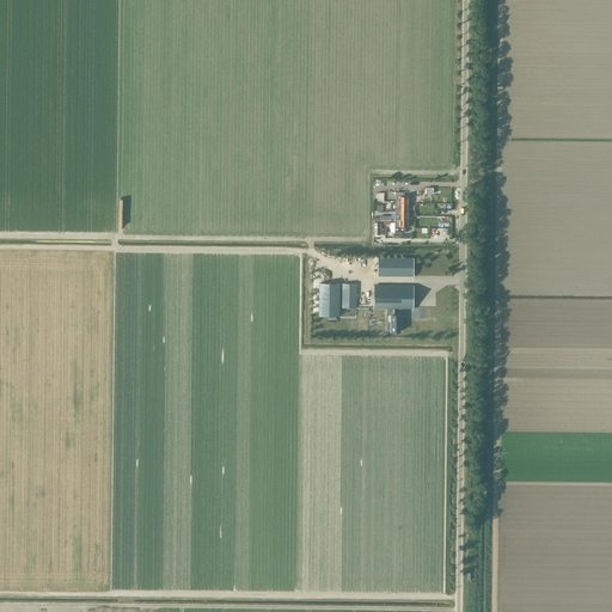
[(408,219),(395,219),(395,232),(405,232),(405,226),(408,226),(408,219)]
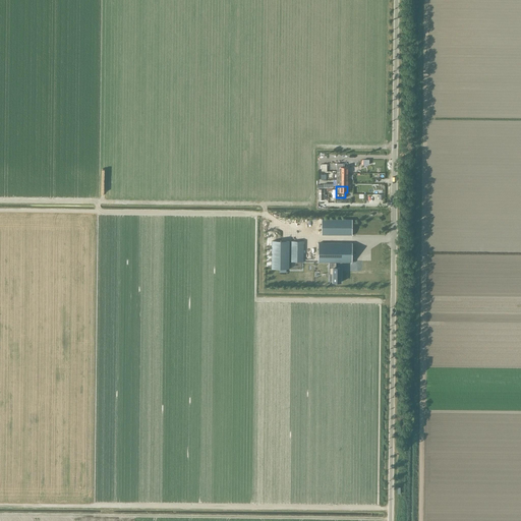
[(352,235),(352,219),(322,219),(322,235),(352,235)]
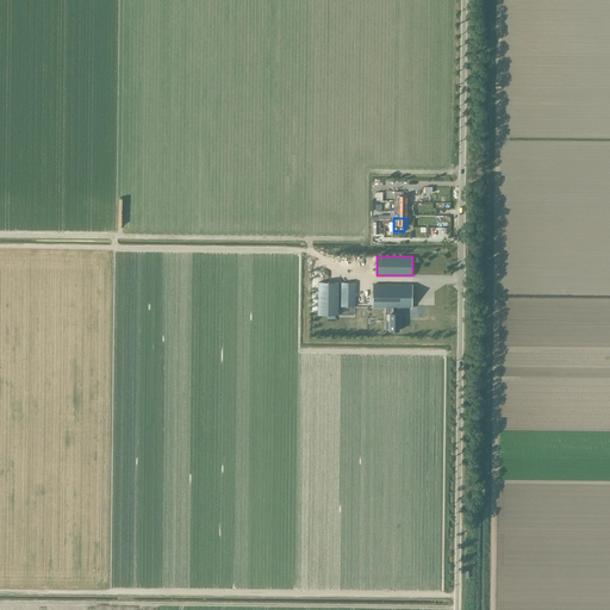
[(318,282),(318,315),(338,315),(338,282),(318,282)]
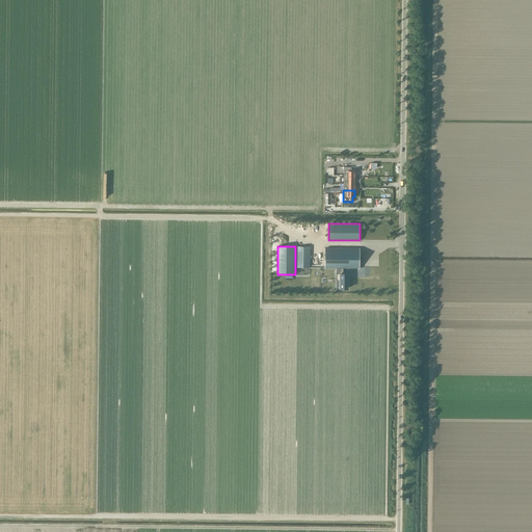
[(297,246),(297,267),(310,267),(310,246),(297,246)]
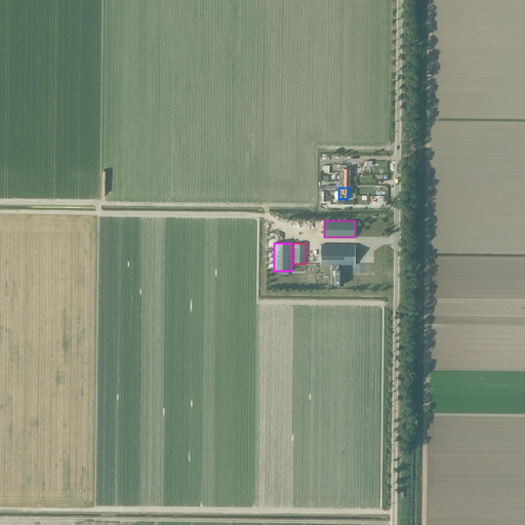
[(355,265),(355,245),(321,244),(321,264),(349,265),(349,270),(348,270),(348,279),(355,279),(355,270),(353,270),(354,265),(355,265)]
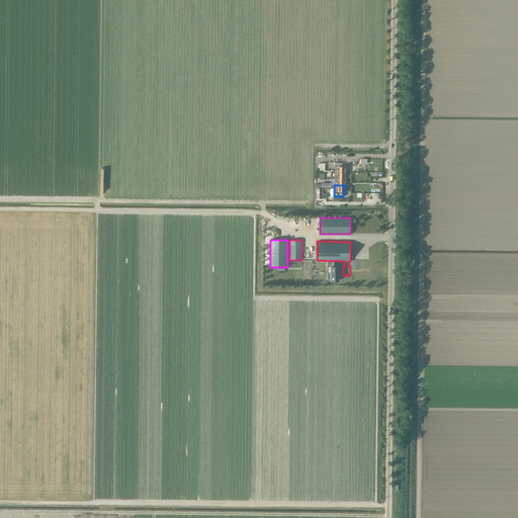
[(328,272),(331,272),(331,280),(338,280),(338,275),(339,275),(339,269),(338,269),(338,266),(328,266),(327,266),(327,272),(328,272)]
